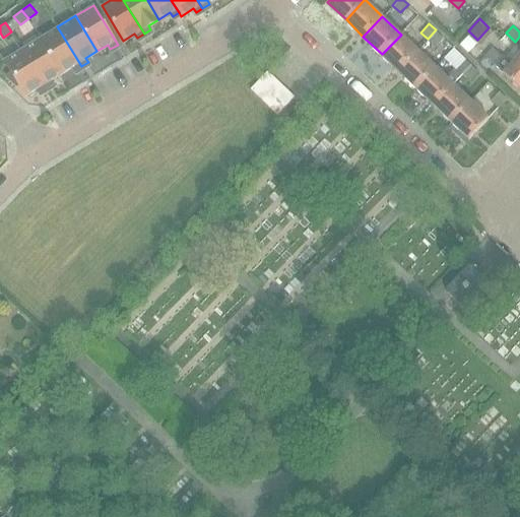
[(40,38),(61,72),(72,66),(75,70),(81,66),(57,26),(40,38)]
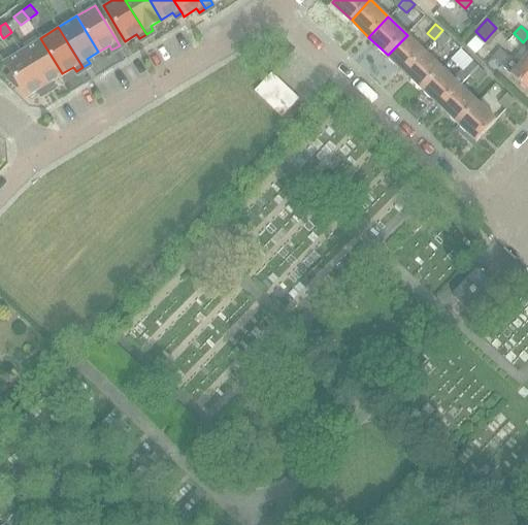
[(442,30),(434,39),(441,46),(451,37),(442,30)]
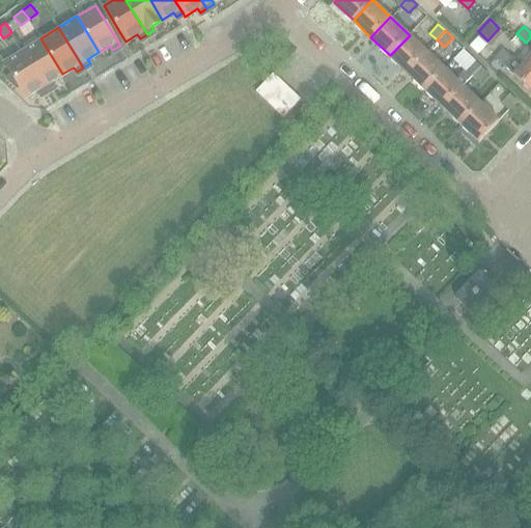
[(390,55),(408,73),(428,53),(410,35),(390,55)]
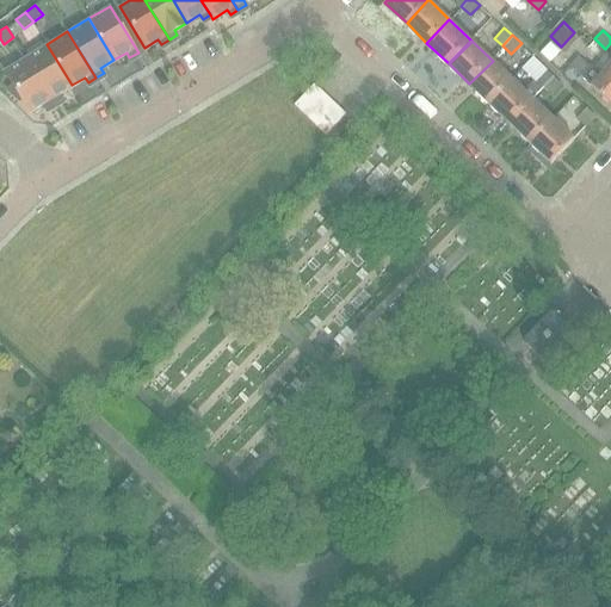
[(551,41),(541,51),(550,60),(560,49),(551,41)]
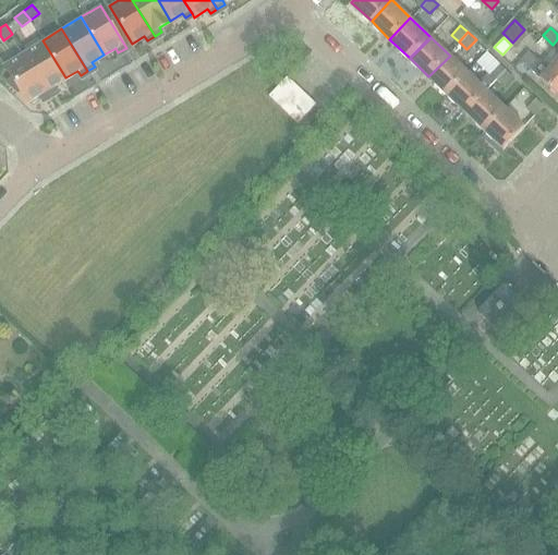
[(23,51),(49,94),(57,89),(53,85),(65,77),(43,40),(23,51)]
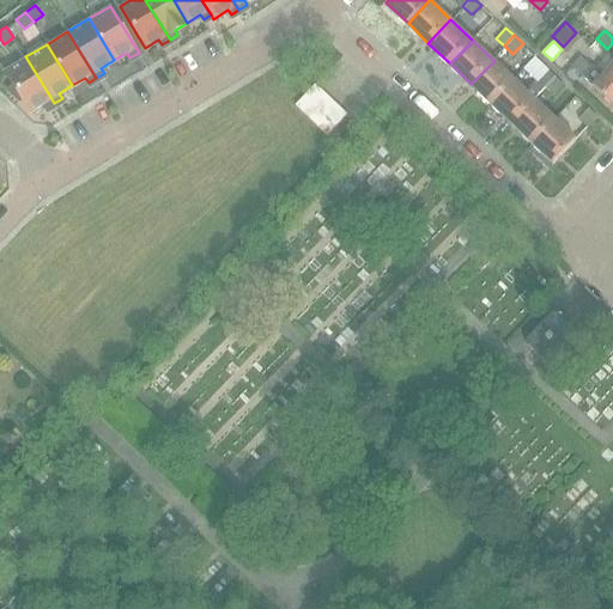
[(612,62),(602,74),(592,64),(590,65),(581,55),(571,64),(582,74),(582,75),(612,104),(612,62)]
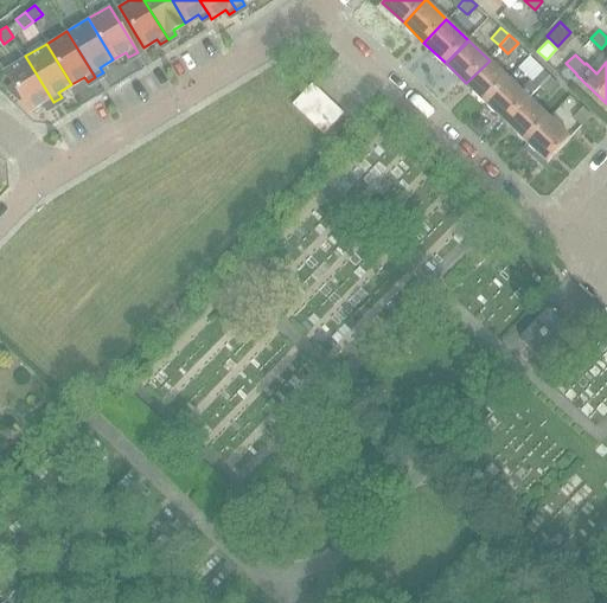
[(53,102),(25,56),(4,69),(13,84),(7,88),(19,98),(21,97),(30,110),(43,102),(46,107),(53,102)]
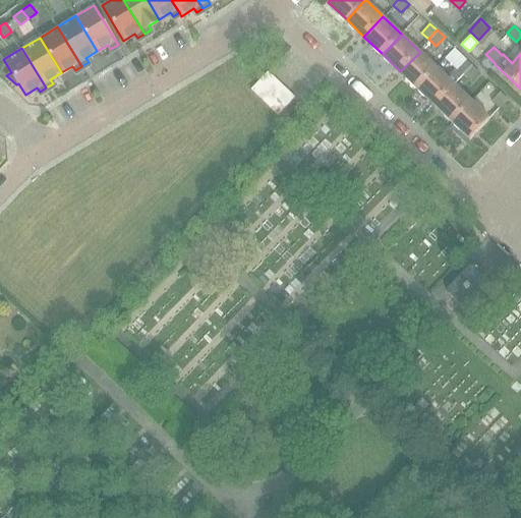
[(400,71),(417,89),(437,68),(420,52),(400,71)]
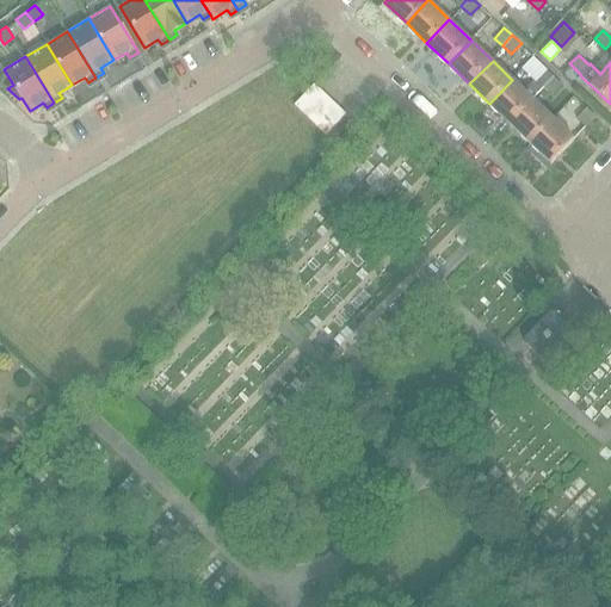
[(489,104),(510,123),(532,99),(531,97),(543,85),(545,87),(555,76),(545,66),(522,88),(512,80),(489,104)]
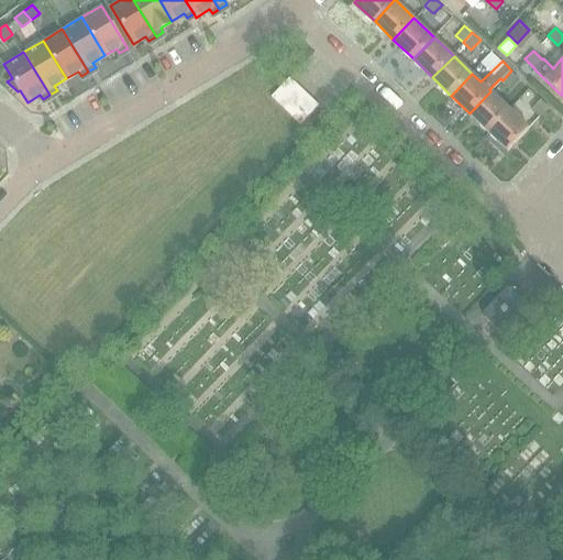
[(511,70),(503,80),(509,86),(518,77),(511,70)]
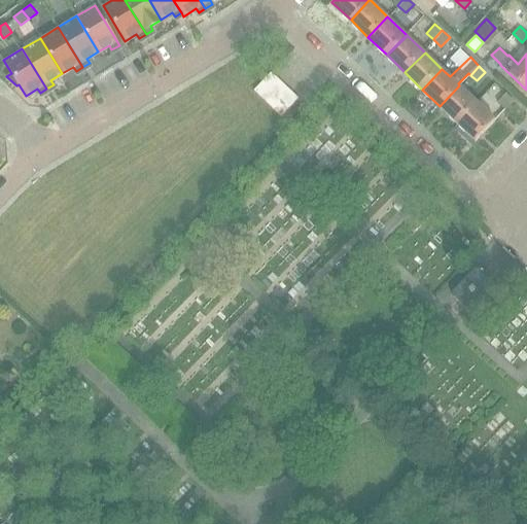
[(252,89),(261,98),(280,79),(271,70),(252,89)]
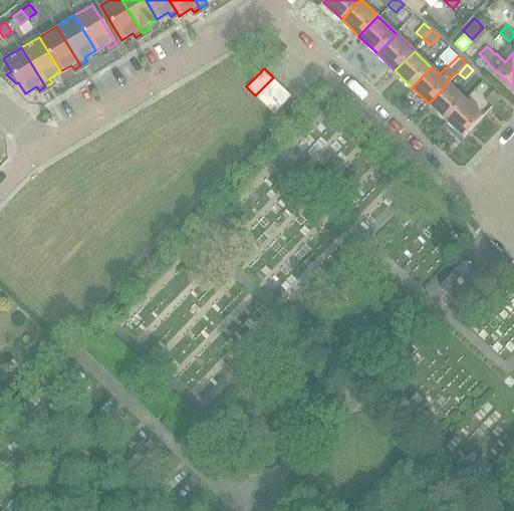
[(273,77),(255,95),(264,103),(281,85),(273,77)]
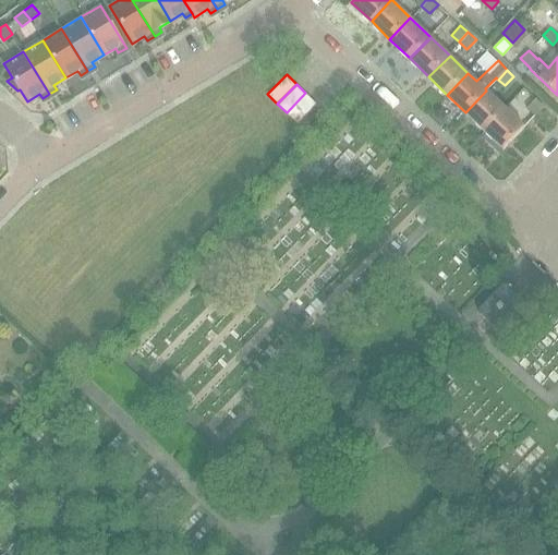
[(465,112),(485,130),(505,109),(486,91),(465,112)]
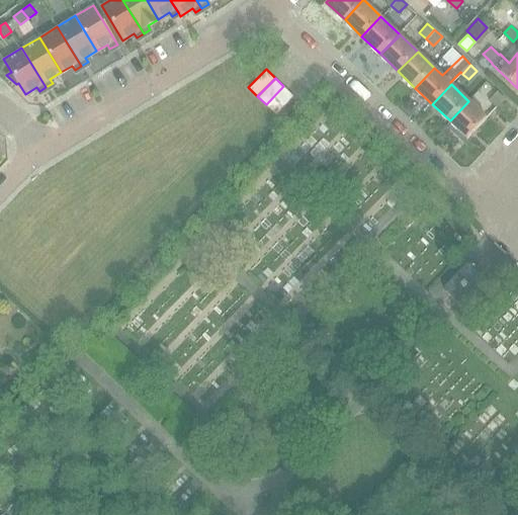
[(283,86),(266,104),(274,113),(292,95),(283,86)]
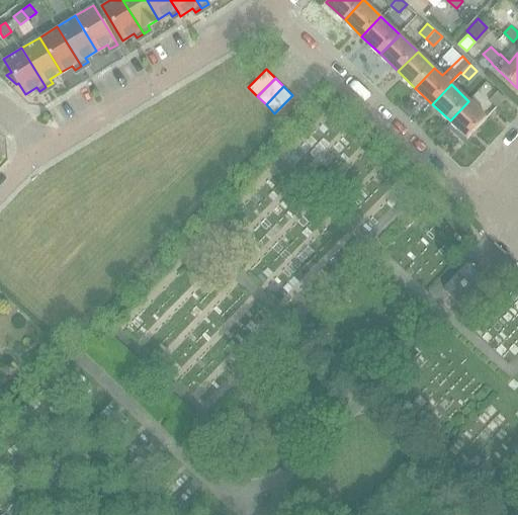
[(489,99),(497,106),(505,97),(497,90),(489,99)]
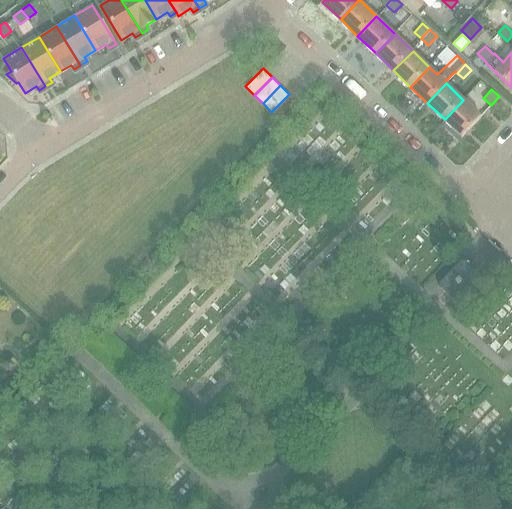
[(463,100),(445,119),(461,135),(480,115),(463,100)]
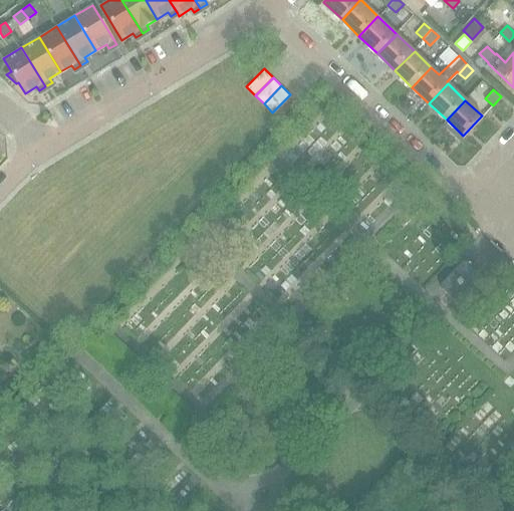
[(441,282),(441,287),(455,299),(459,299),(479,278),(480,273),(467,261),(462,261),(441,282)]
